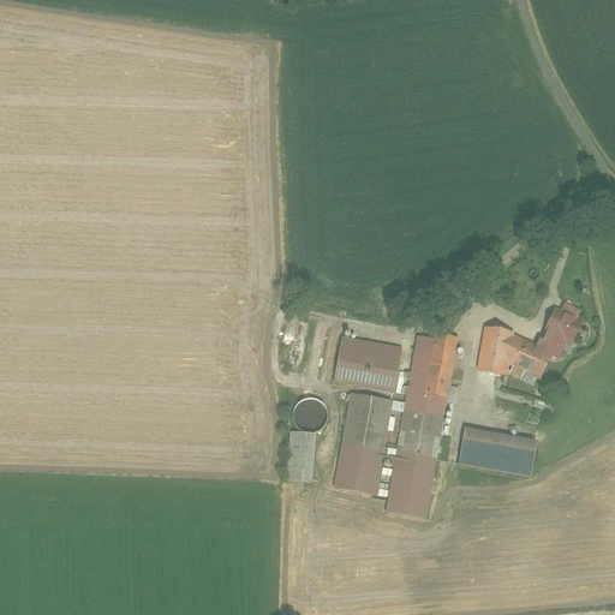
[(550,330),(545,339),(557,345),(553,356),(560,359),(568,342),(573,345),(585,321),(580,318),(584,309),(566,300),(562,309),(557,308),(547,329),(550,330)]
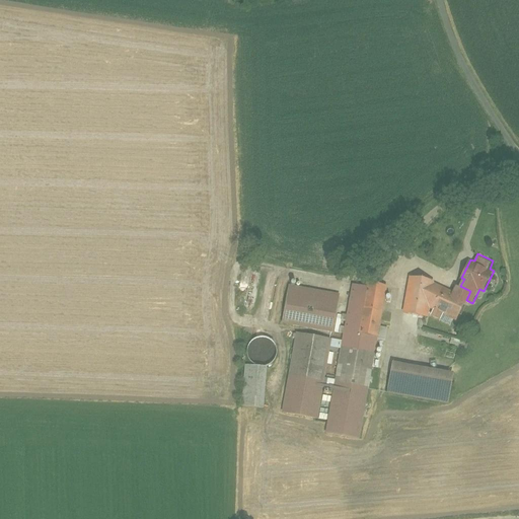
[(436,279),(412,275),(404,312),(429,317),(431,310),(456,322),(466,300),(470,291),(460,286),(457,285),(455,290),(436,281),(436,279)]
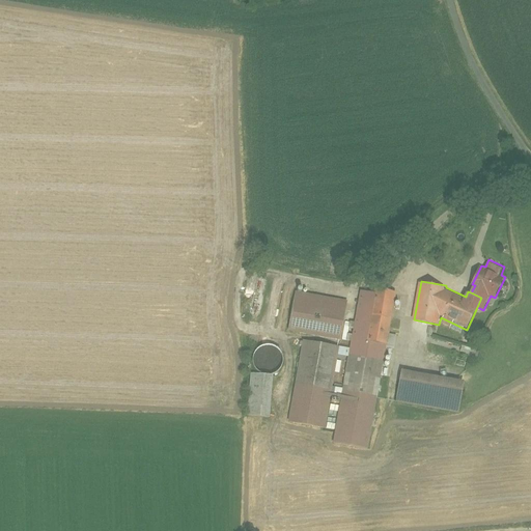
[(375,291),(362,289),(356,322),(345,319),(350,300),(297,289),(289,330),(342,340),(341,345),(305,338),(289,421),(326,428),(339,353),(352,356),(335,442),(368,448),(388,346),(396,347),(398,336),(390,334),(394,310),(407,312),(410,295),(376,288),(375,291)]
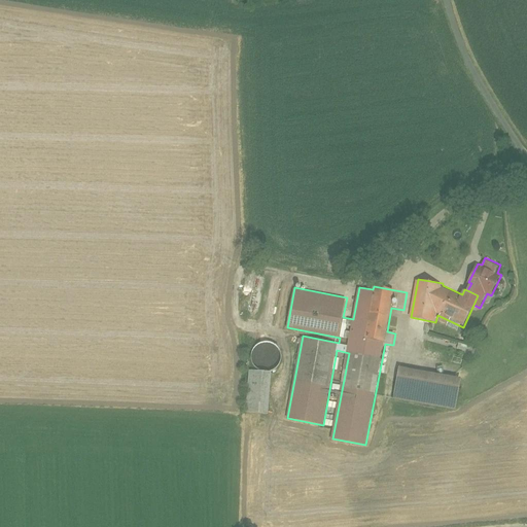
[(278,345),(274,342),(269,341),(264,341),(259,343),(255,347),(253,351),(253,356),(254,361),(257,365),(260,367),(266,370),(270,370),(274,369),(278,365),(280,362),(282,357),(282,353),(281,349),(278,345)]
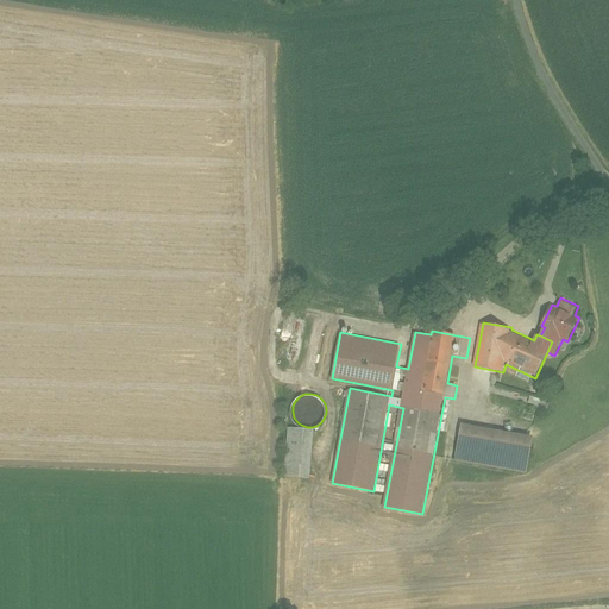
[(534,435),(463,424),(456,460),(527,473),(534,435)]
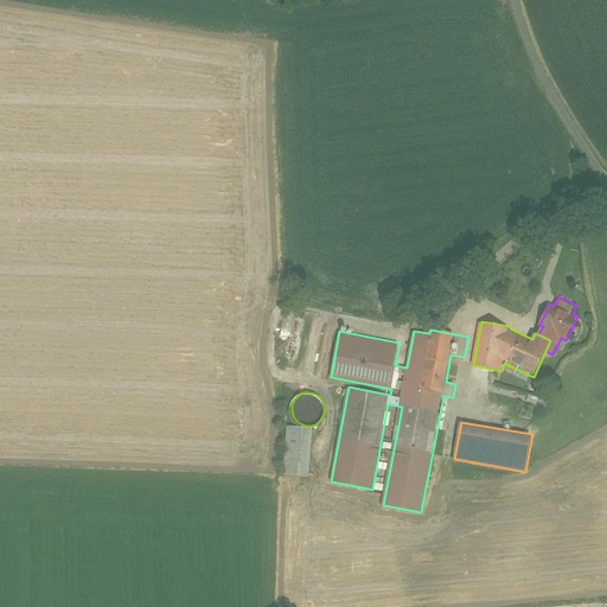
[(314,427),(288,426),(283,474),(311,477),(314,427)]
